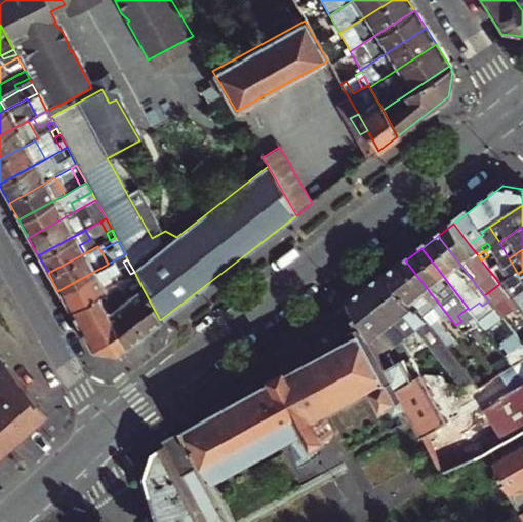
[(438,323),(448,316),(405,261),(389,274),(447,350),(454,345),(438,323)]
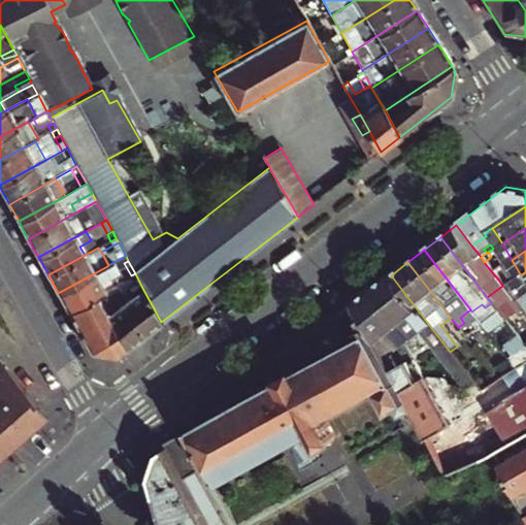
[(117,284),(107,266),(58,293),(68,310),(96,295),(106,289),(109,287),(116,284),(117,284)]
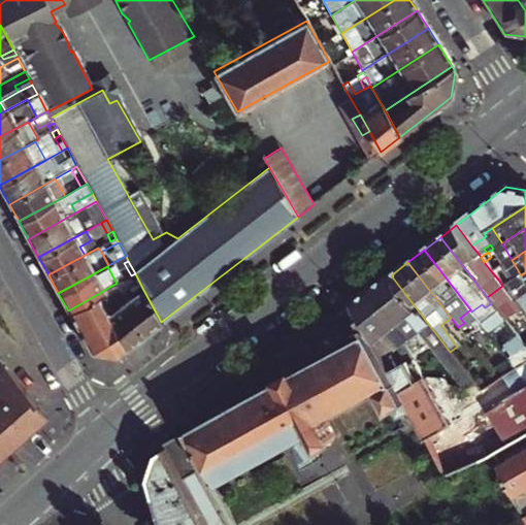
[(471,380),(450,352),(391,275),(371,291),(408,340),(419,332),(468,396),(479,390),(471,380)]
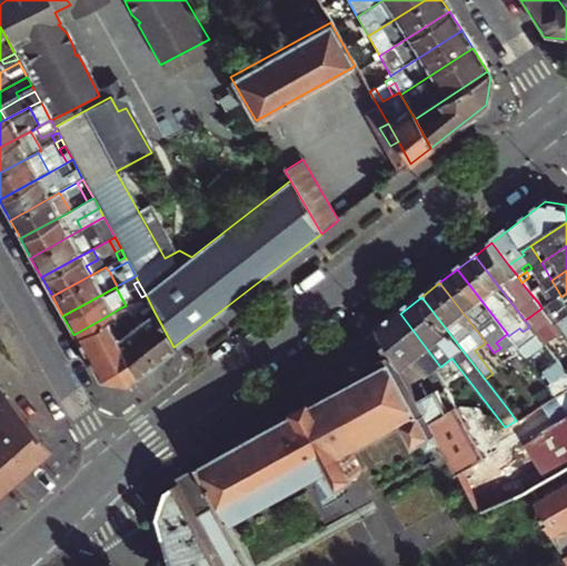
[(543,308),(550,304),(547,297),(538,303),(541,308),(543,308)]
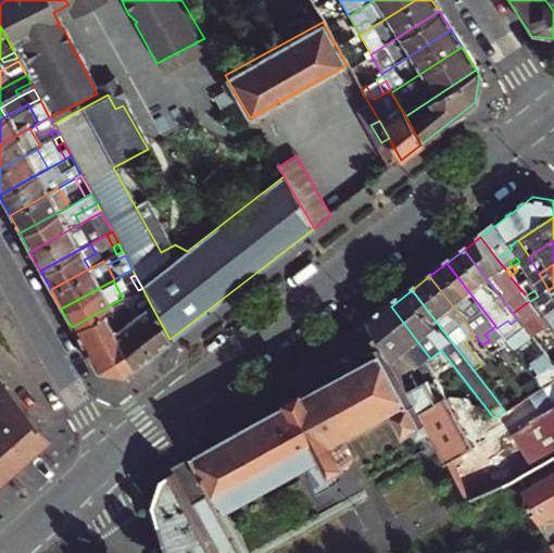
[(130,300),(124,303),(126,306),(130,314),(141,309),(133,293),(127,296),(130,300)]
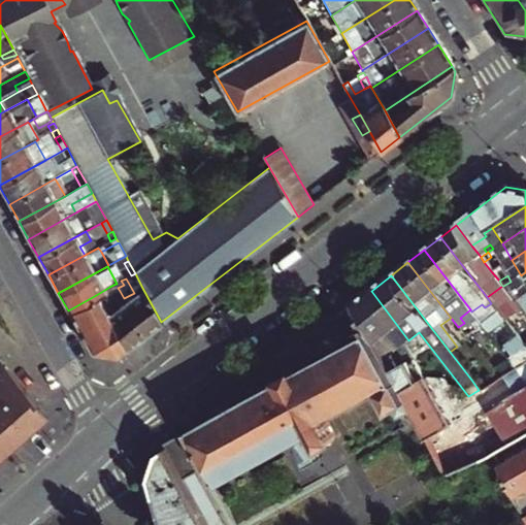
[(503,286),(506,291),(514,286),(511,282),(503,286)]
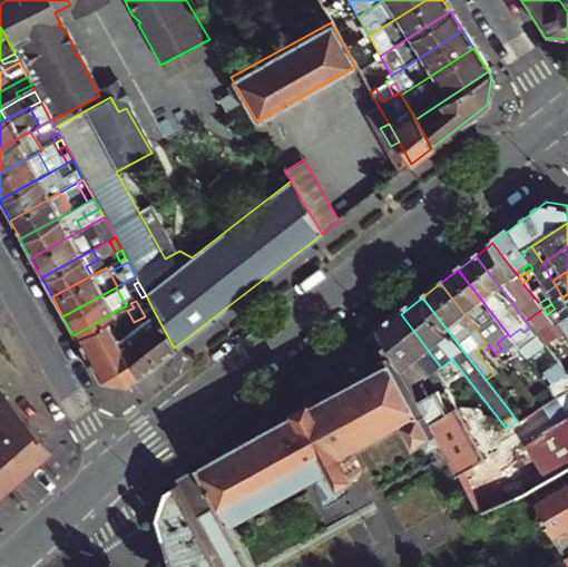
[(129,314),(127,311),(125,306),(118,310),(123,318),(129,314)]
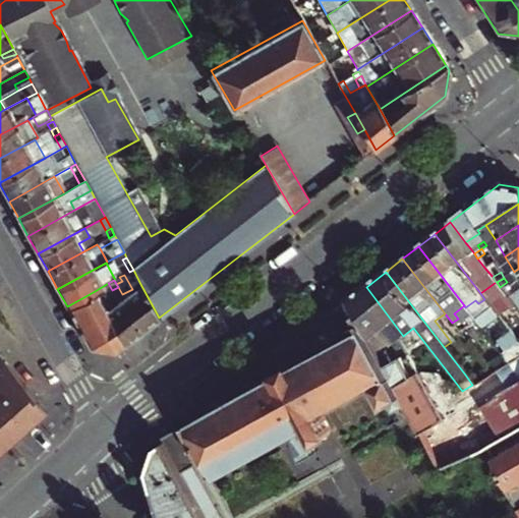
[(159,318),(140,284),(132,289),(122,294),(124,298),(142,330),(159,318)]
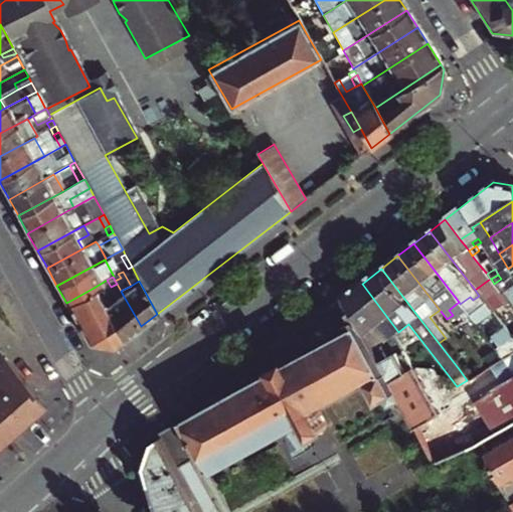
[(104,282),(94,288),(123,341),(141,326),(123,295),(114,300),(108,289),(104,282)]
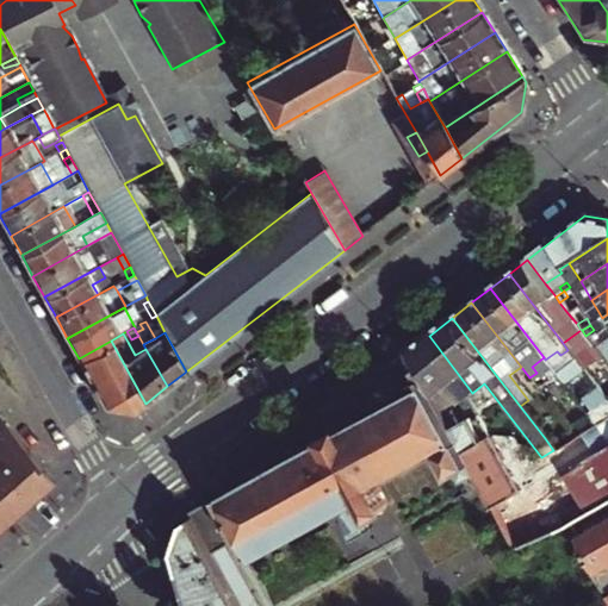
[(409,351),(426,386),(460,451),(478,443),(467,424),(467,423),(457,428),(448,413),(477,399),(472,393),(429,336),(409,351)]
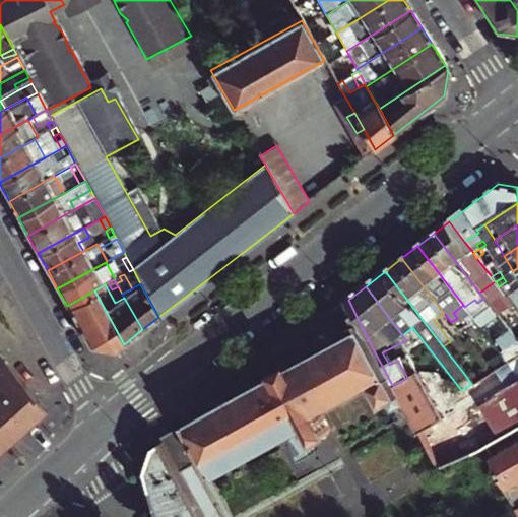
[(115,350),(124,344),(94,291),(67,306),(89,346),(115,350)]
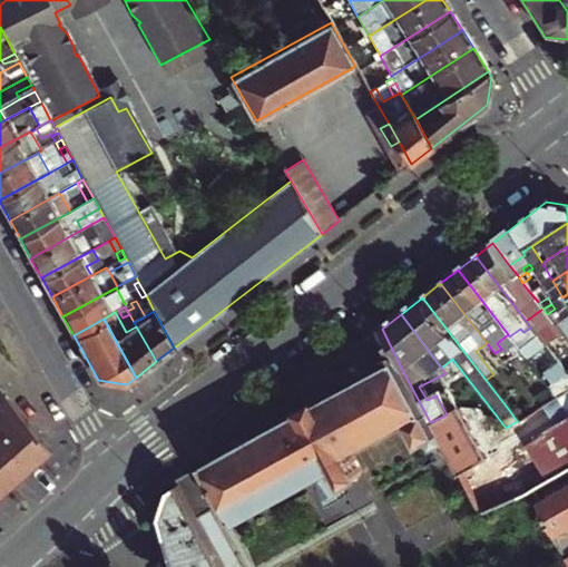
[(567,323),(566,324),(564,320),(556,325),(567,341),(567,323)]
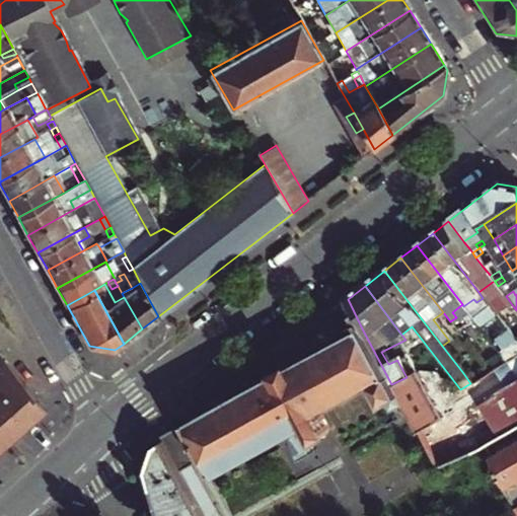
[(299,413),(305,424),(312,439),(318,441),(324,437),(325,432),(318,417),(371,387),(379,402),(377,404),(383,418),(402,408),(391,384),(362,328),(188,423),(209,461),(299,413)]
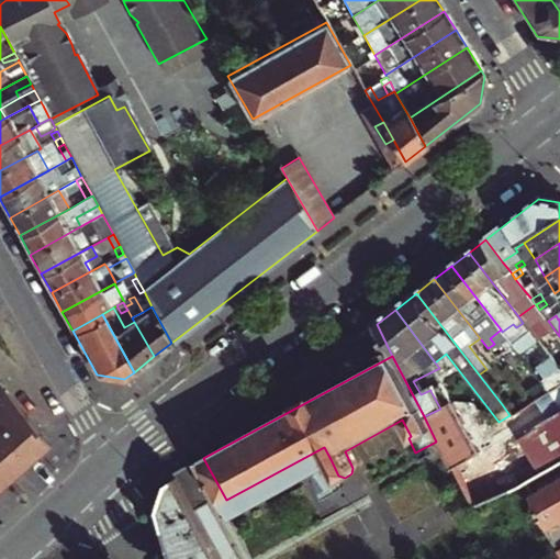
[(541,382),(524,395),(529,403),(549,392),(541,382)]
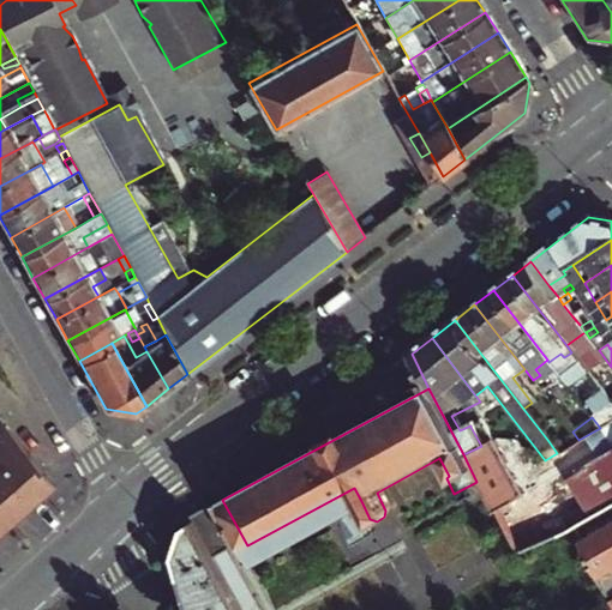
[(569,475),(611,450),(611,420),(600,428),(579,440),(557,453),(569,475)]
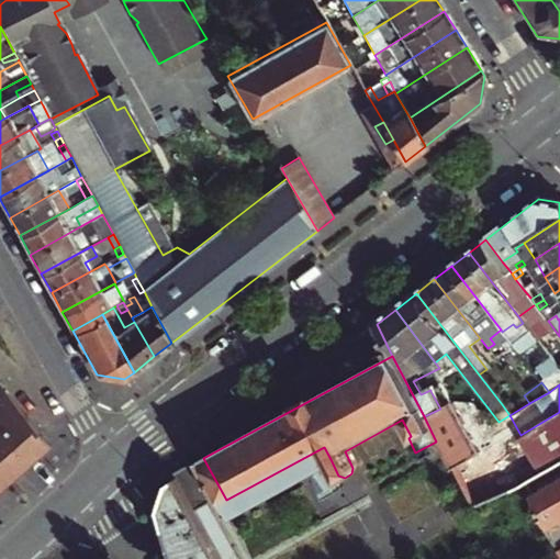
[(0,470),(41,448),(35,440),(42,434),(1,387),(0,388),(0,470)]
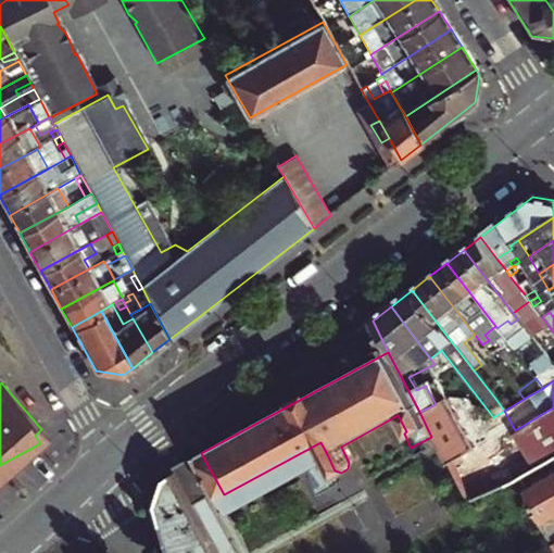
[(431,437),(445,464),(469,452),(435,382),(426,387),(436,404),(419,412),(431,437)]
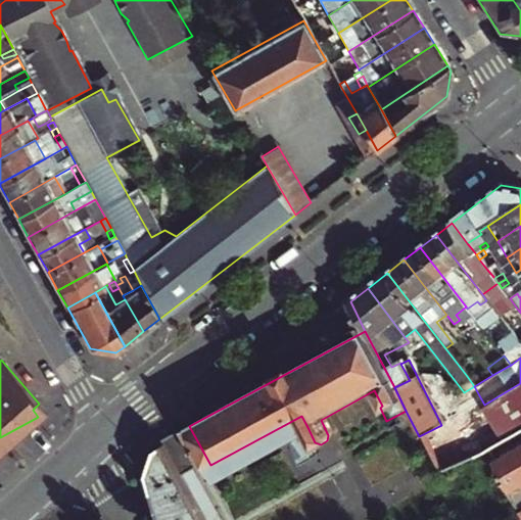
[(484,364),(467,376),(474,386),(492,375),(487,368),(484,364)]
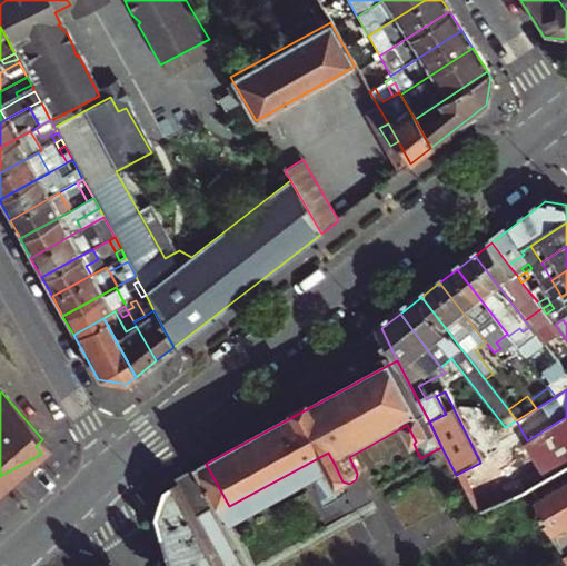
[(566,417),(527,440),(548,477),(566,465),(566,417)]
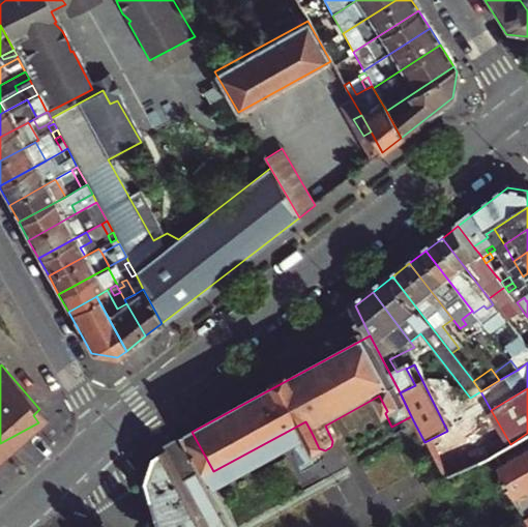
[(242,526),(220,484),(312,433),(305,421),(213,471),(192,432),(165,447),(167,451),(207,526),(242,526)]
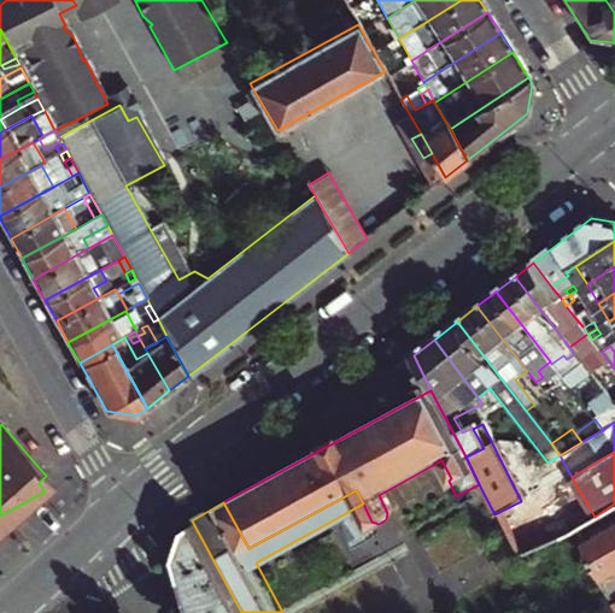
[(0,536),(47,495),(45,491),(0,516),(0,536)]
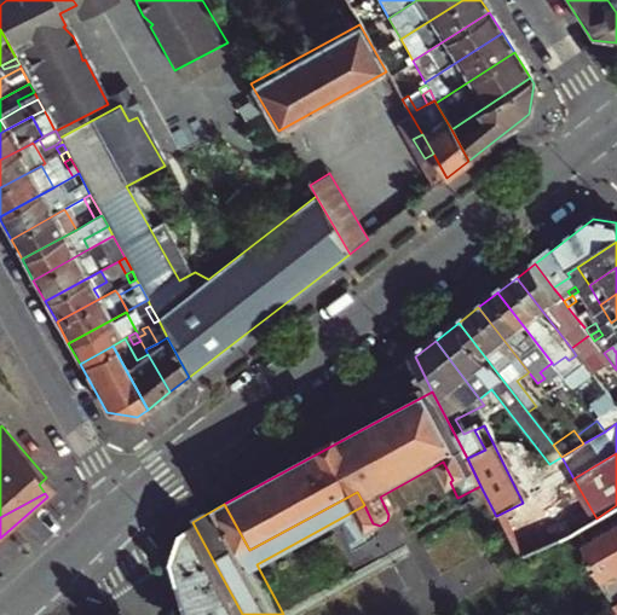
[(616,523),(604,532),(616,555),(616,523)]
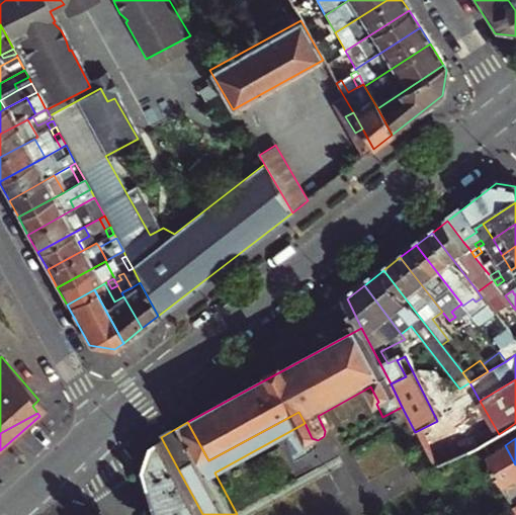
[(202,514),(163,441),(157,445),(149,470),(161,514),(202,514)]
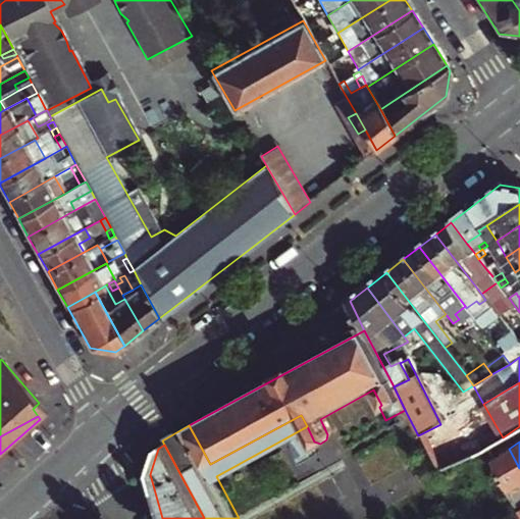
[(518,511),(519,510),(519,468),(509,449),(494,458),(511,495),(519,488),(519,499),(514,503),(518,511)]
